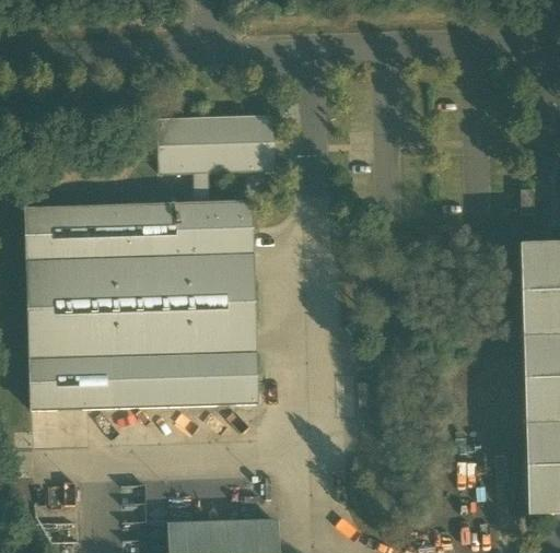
[(194,202),(24,207),(31,407),(255,400),(249,200),(209,201),(208,168),(272,166),(271,114),(158,117),(159,171),(193,169),(194,202)]
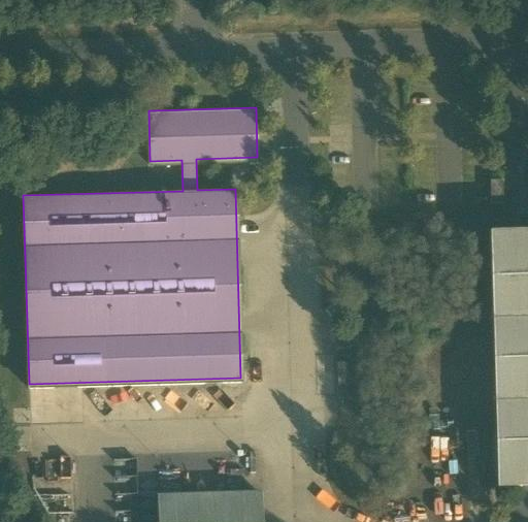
[(501,175),(489,175),(490,198),(502,198),(501,175)]
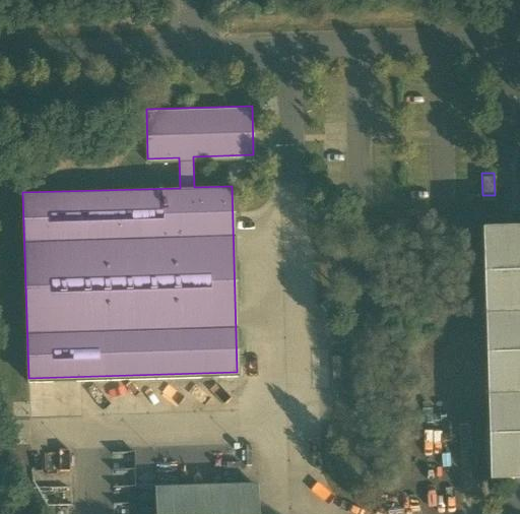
[(519,226),(482,228),(491,476),(519,474),(519,226)]
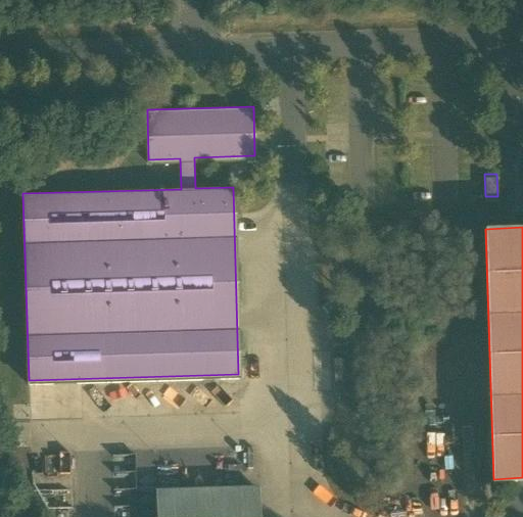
[(345,375),(344,353),(336,354),(336,375),(345,375)]
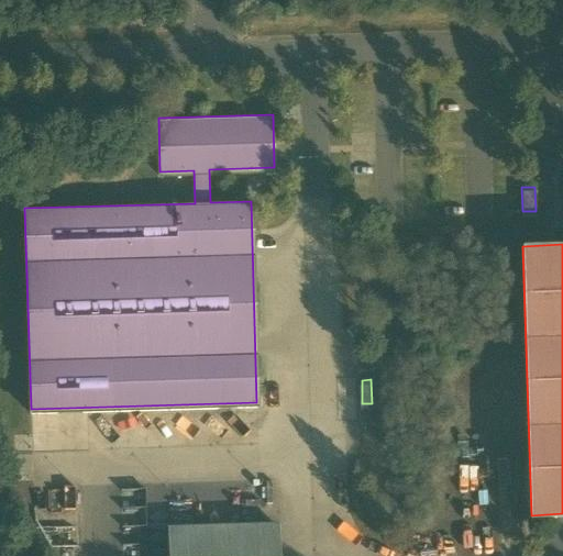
[(233,523),(212,524),(212,523),(211,523),(211,524),(190,525),(190,523),(189,523),(189,525),(167,525),(167,555),(278,555),(278,522),(256,523),(256,522),(255,522),(255,523),(234,523),(234,522),(233,522),(233,523)]
